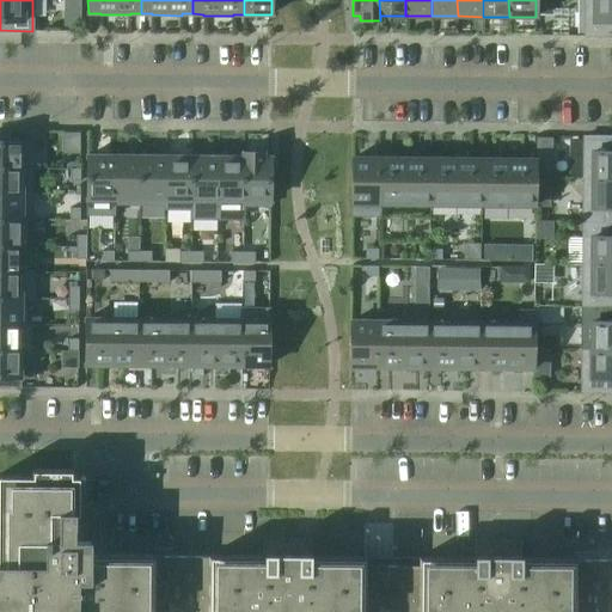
[(551,0),(538,0),(539,11),(552,11),(551,0)]
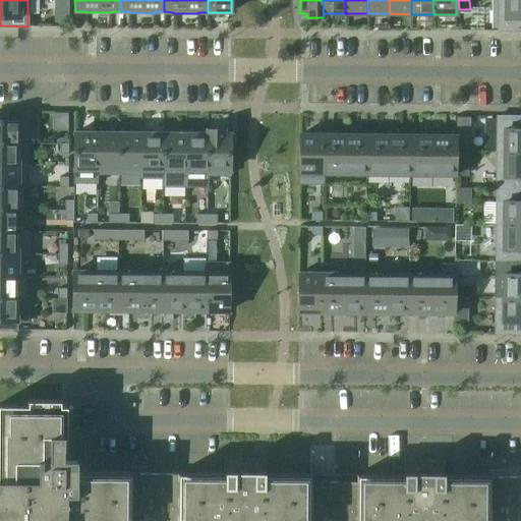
[(520,0),(497,0),(497,31),(520,31),(520,0)]
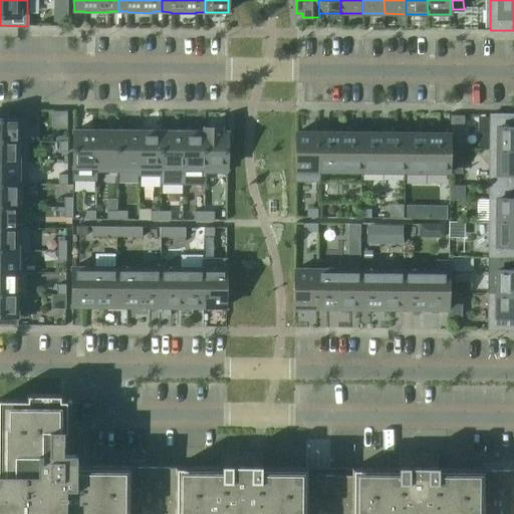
[(57,12),(56,22),(58,22),(57,25),(65,25),(65,12),(57,12)]
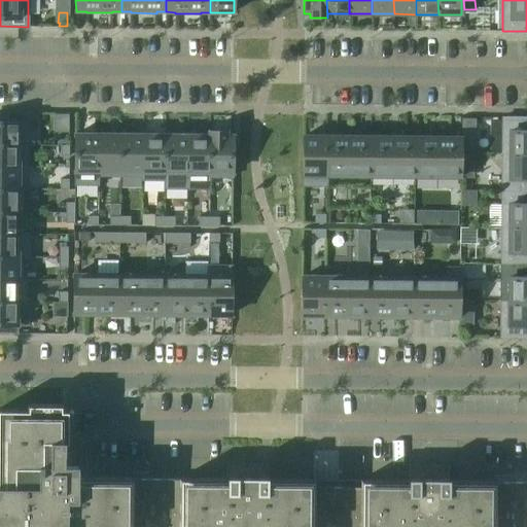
[(0,144),(27,145),(27,121),(8,121),(8,113),(0,112),(0,144)]
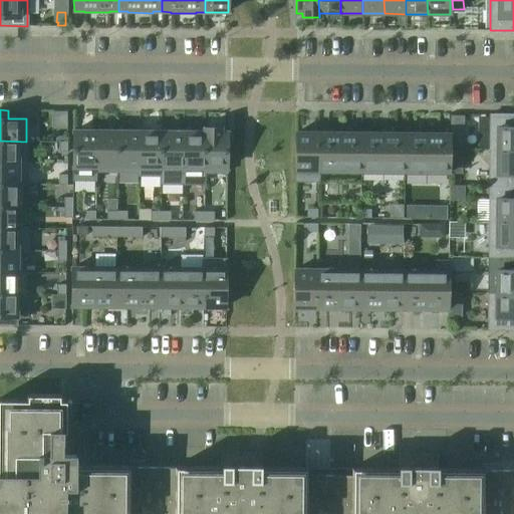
[(513,114),(490,114),(489,151),(513,151),(513,114)]
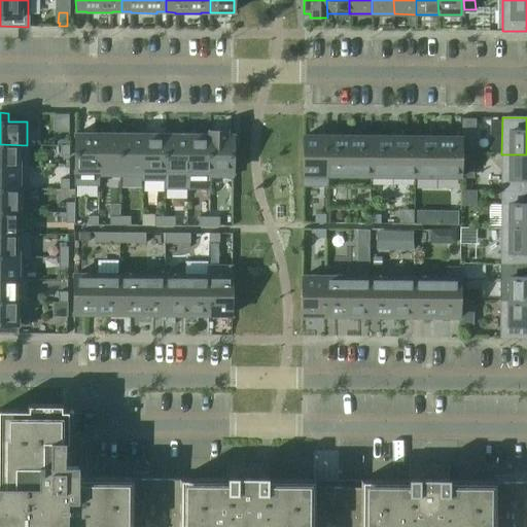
[(209,136),(187,136),(187,177),(186,189),(209,189),(209,177),(210,132),(209,132),(209,136)]
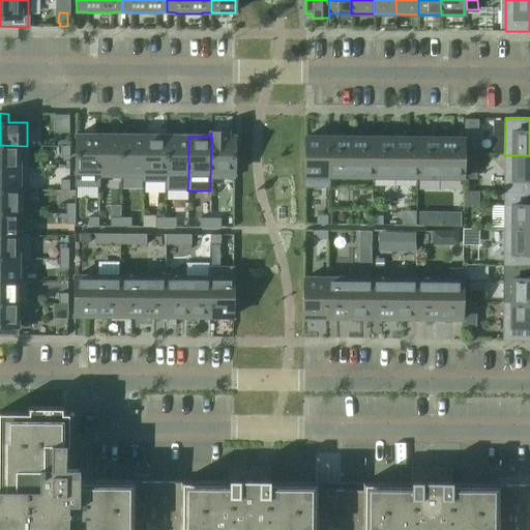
[(210,178),(234,178),(234,137),(228,137),(228,133),(211,133),(210,178)]
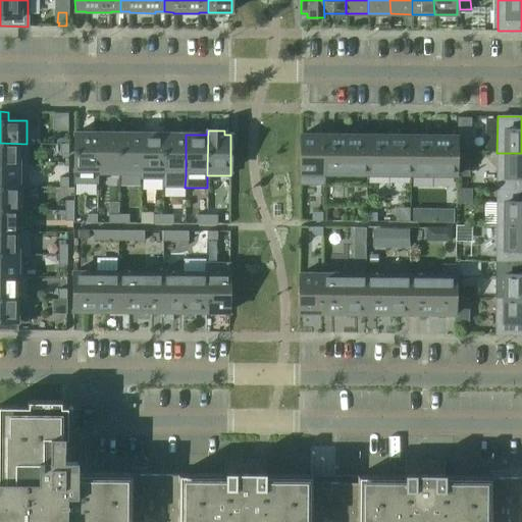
[(75,134),(74,134),(74,174),(74,184),(97,184),(97,174),(97,134),(75,134)]
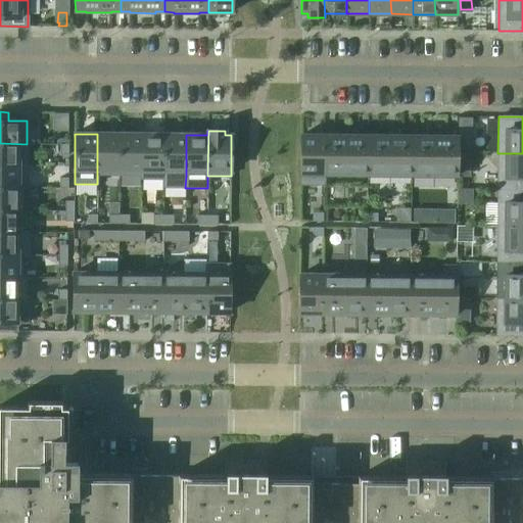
[(97,175),(120,175),(120,134),(97,134),(97,175)]
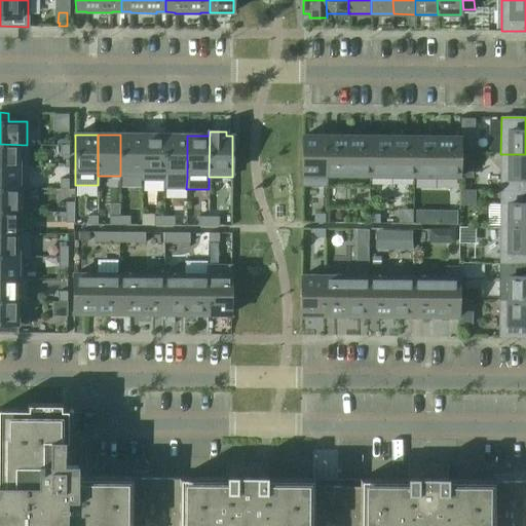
[(120,176),(141,177),(141,180),(142,180),(143,135),(120,135),(120,176)]
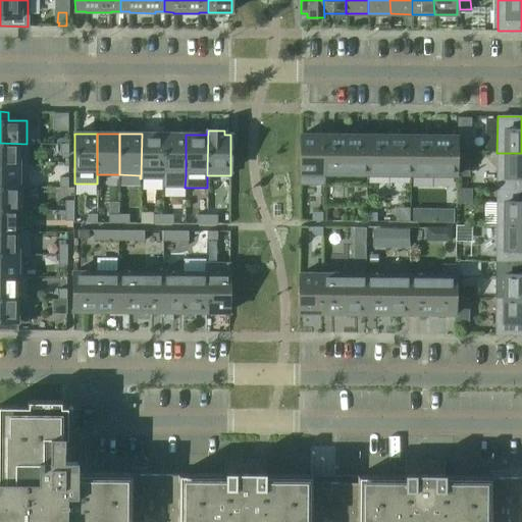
[(163,178),(163,135),(142,134),(141,178),(163,178)]
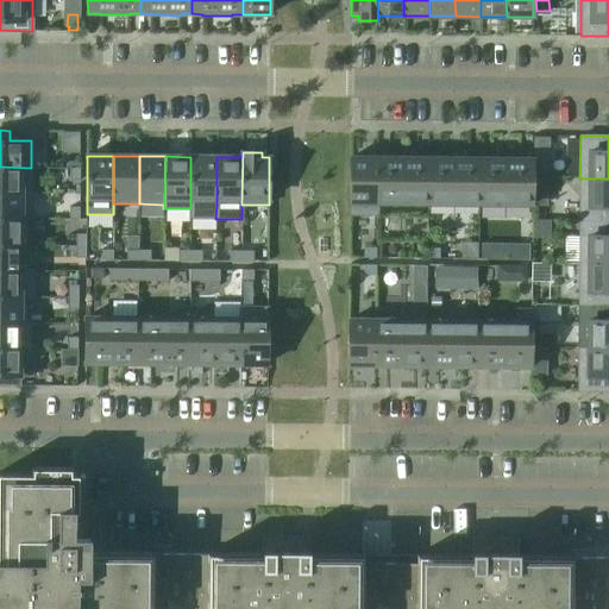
[(217,157),(190,157),(190,208),(190,218),(215,219),(217,205),(217,157)]
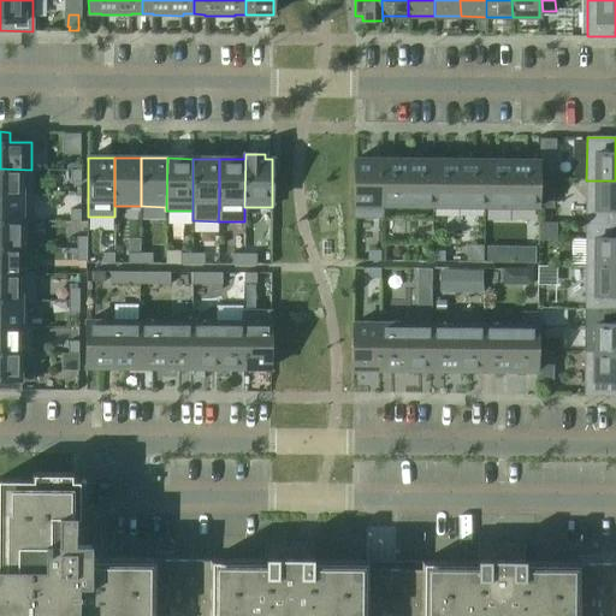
[(391,159),(391,160),(380,160),(380,218),(381,218),(381,206),(432,206),(433,160),(422,160),(422,159),(391,159)]
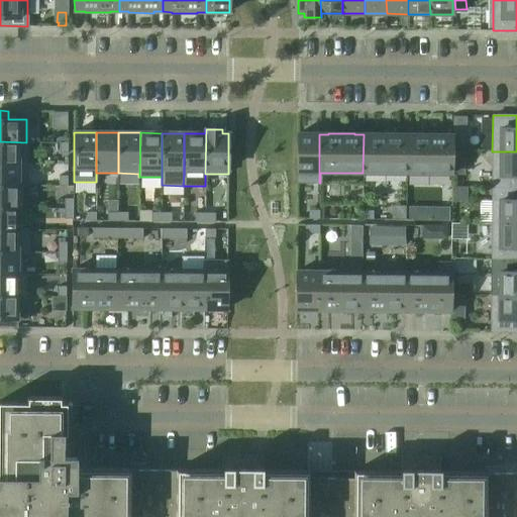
[(364,134),(363,173),(407,174),(407,135),(398,134),(398,133),(373,133),(372,134),(364,134)]
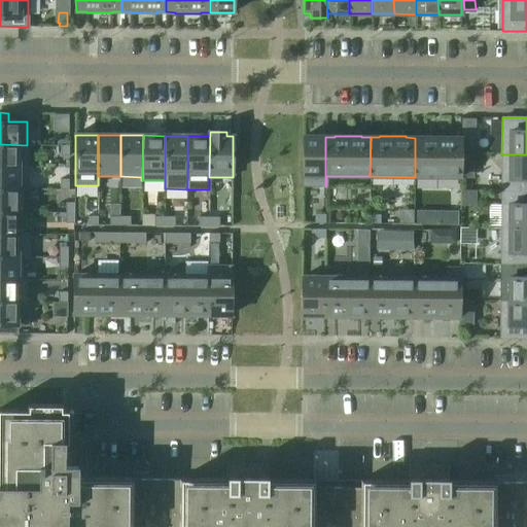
[(415,177),(460,177),(460,138),(450,138),(450,137),(424,136),(424,138),(415,138),(415,177)]
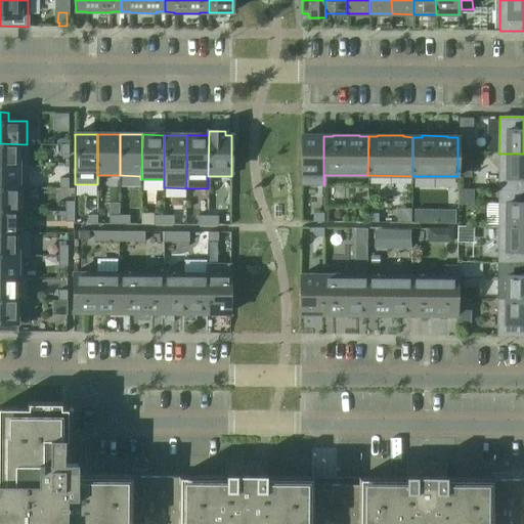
[(301,136),(301,185),(323,185),(323,136),(301,136)]
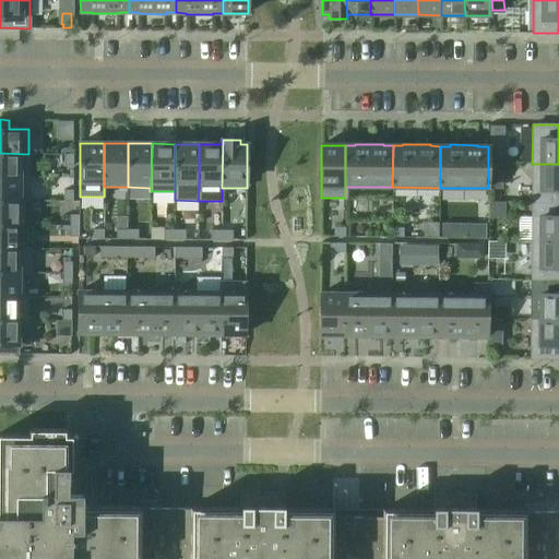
[(499,145),(491,145),(491,162),(508,162),(508,154),(499,145)]
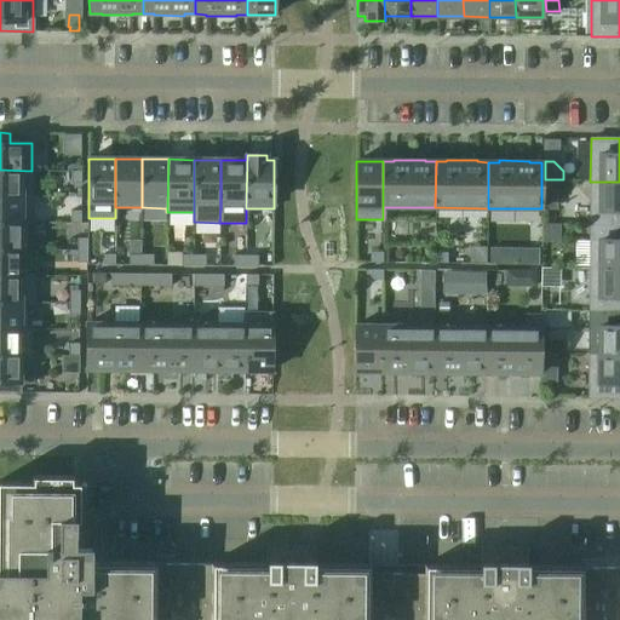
[(0,170),(0,196),(32,196),(32,171),(0,170)]
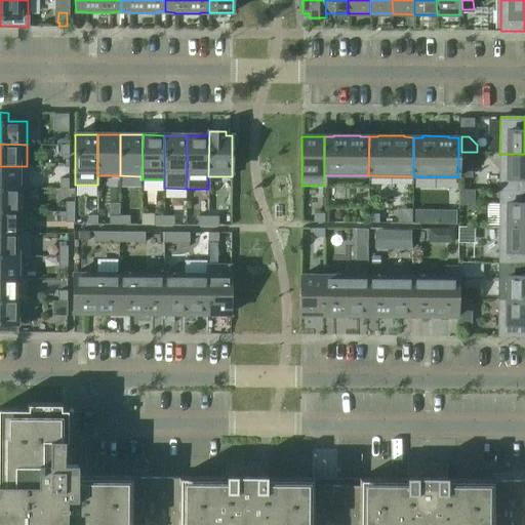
[(59,145),(59,155),(69,156),(69,145),(59,145)]
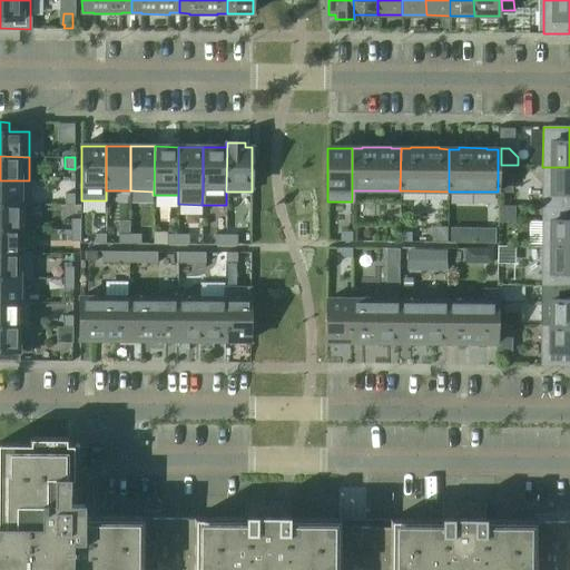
[(569,167),(542,167),(542,207),(569,207),(569,167)]
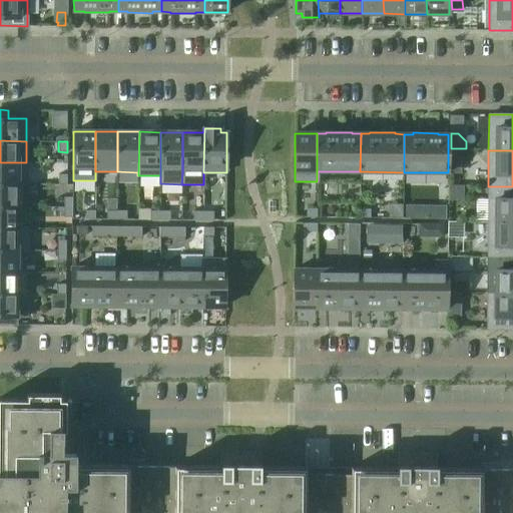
[(460,153),(450,153),(450,163),(455,163),(460,158),(460,153)]
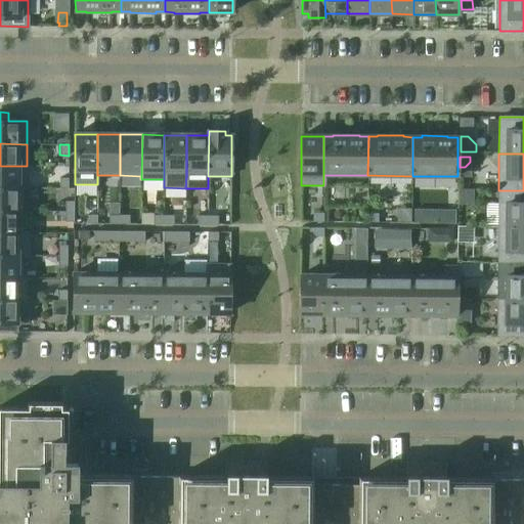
[(27,166),(0,166),(0,187),(27,188),(27,166)]
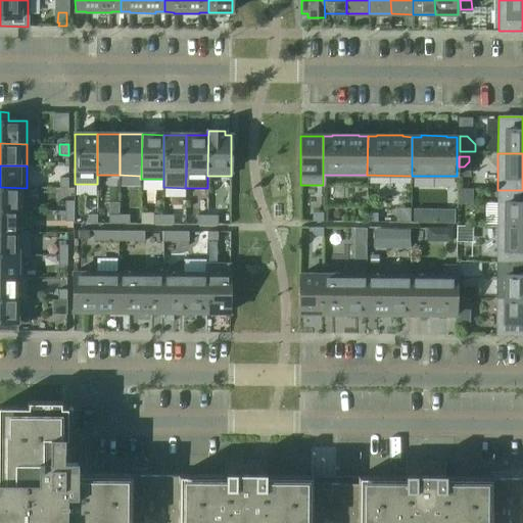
[(68,178),(59,178),(59,188),(68,188),(68,178)]
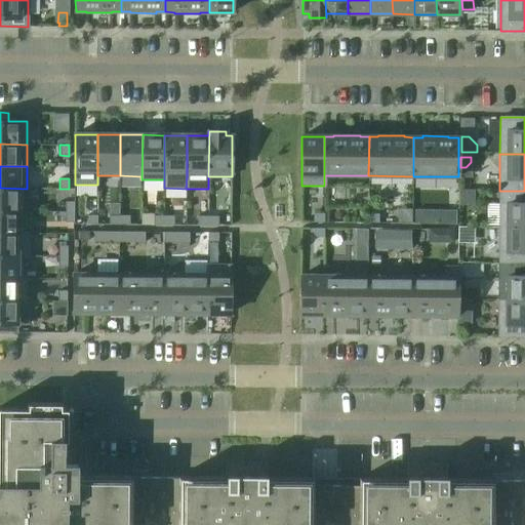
[(0,211),(23,212),(23,190),(0,189),(0,211)]
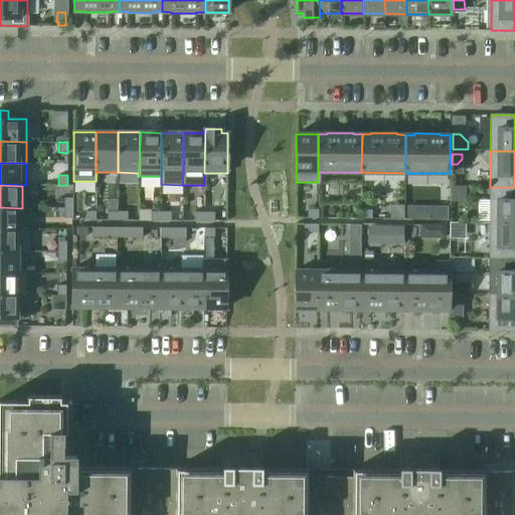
[(514,187),(490,187),(490,222),(514,222),(514,187)]
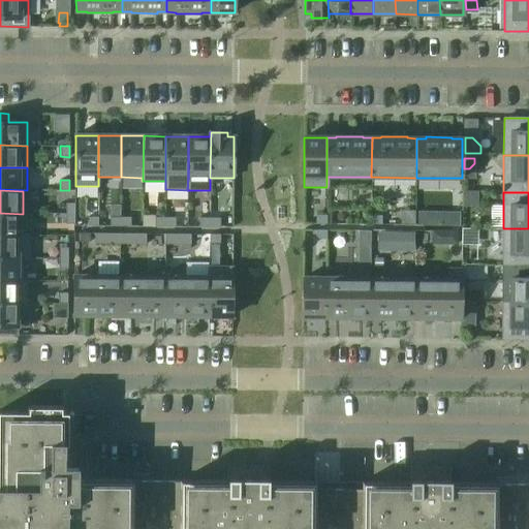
[(74,204),(66,204),(66,214),(74,214),(74,204)]
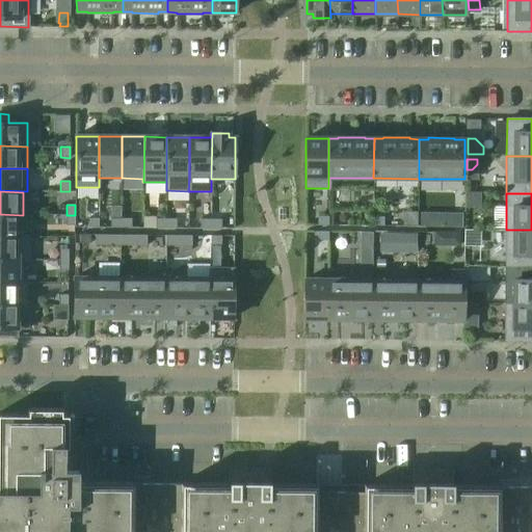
[(23,236),(23,215),(0,214),(0,236),(29,237),(29,236),(23,236)]
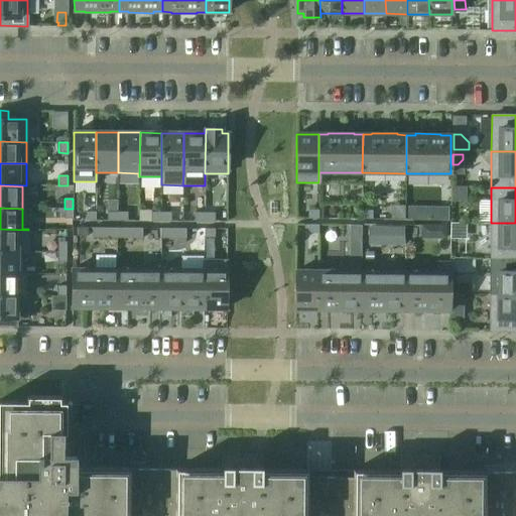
[(437,212),(437,220),(447,220),(447,208),(442,208),(437,212)]
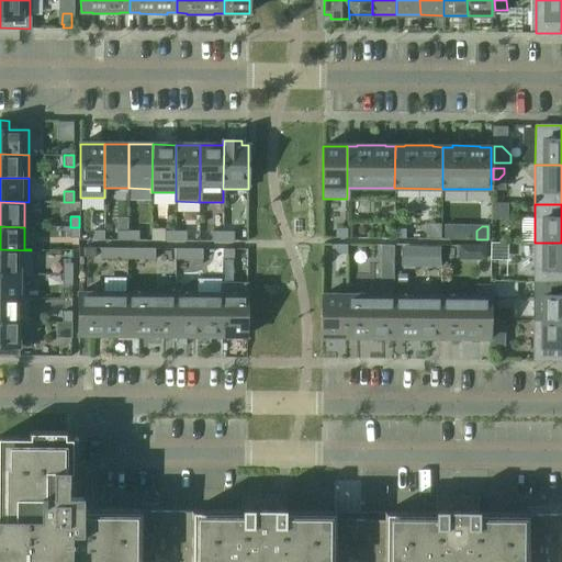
[(79,227),(70,227),(69,238),(79,238),(79,227)]
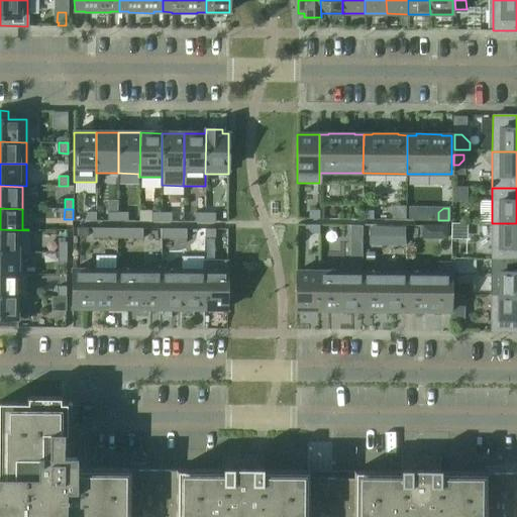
[(319,210),(309,210),(309,219),(319,219),(319,210)]
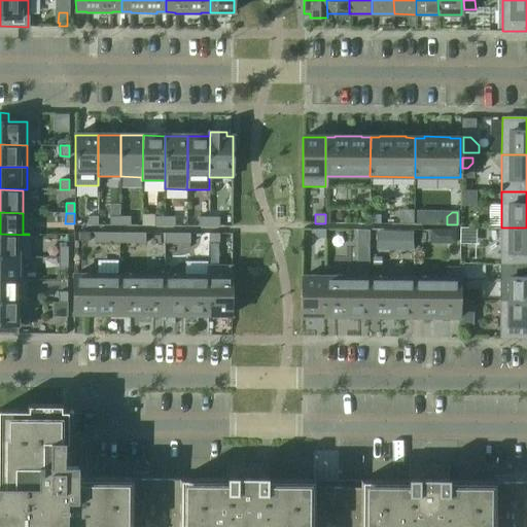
[(370,215),(370,223),(380,224),(380,215),(370,215)]
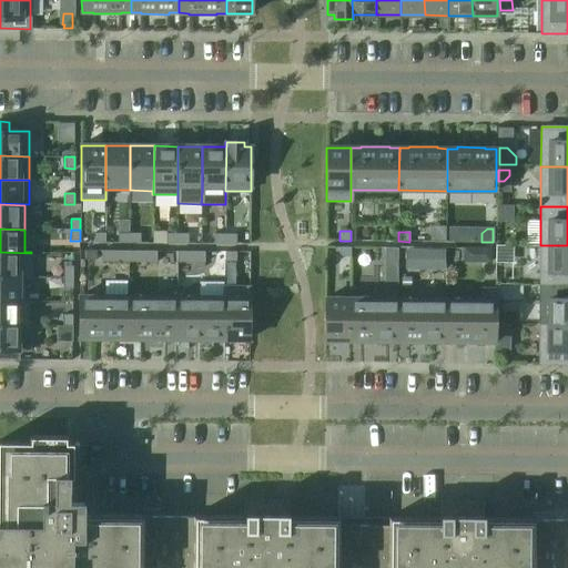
[(105,243),(105,233),(94,233),(94,243),(105,243)]
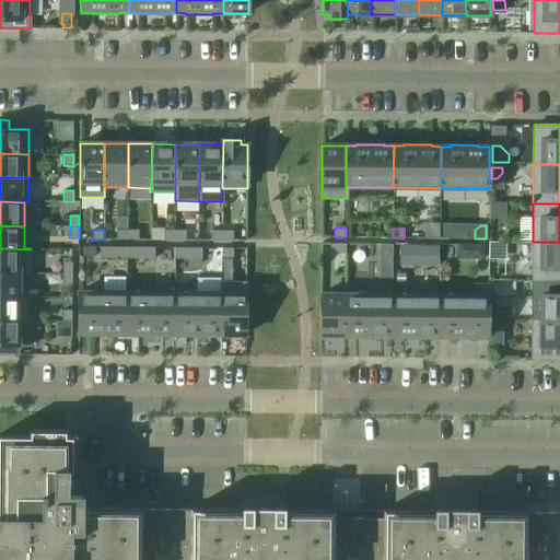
[(127,230),(116,230),(116,240),(127,240),(127,230)]
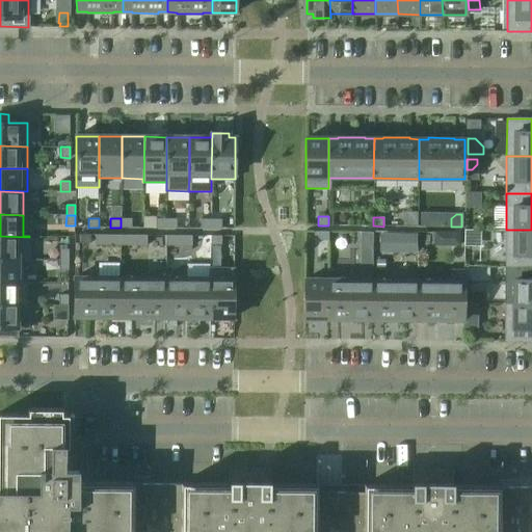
[(121,218),(121,228),(131,228),(131,218),(121,218)]
